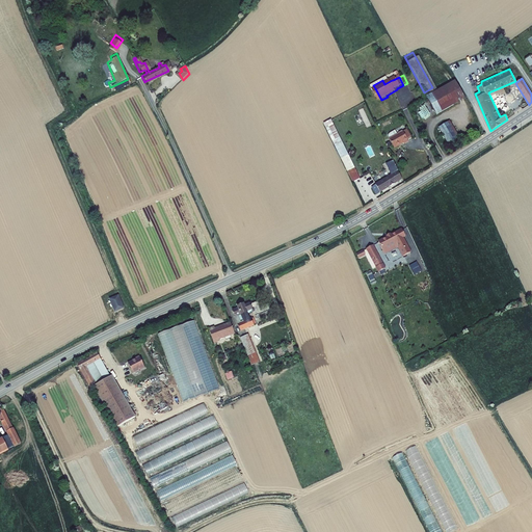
[(424,97),(430,107),(431,109),(458,91),(451,80),(434,90),(432,87),(424,92),(426,96),(424,97)]
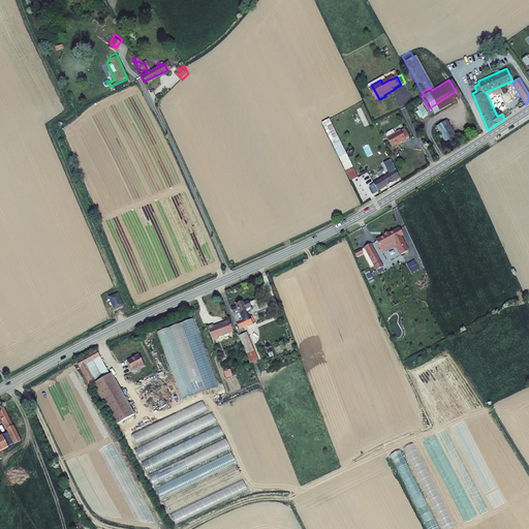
[(428,106),(422,96),(416,99),(421,106),(423,110),(428,106)]
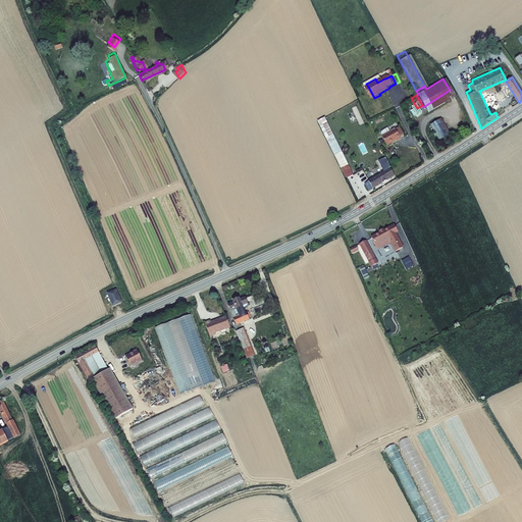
[(424,122),(434,138),(445,131),(434,115),(424,122)]
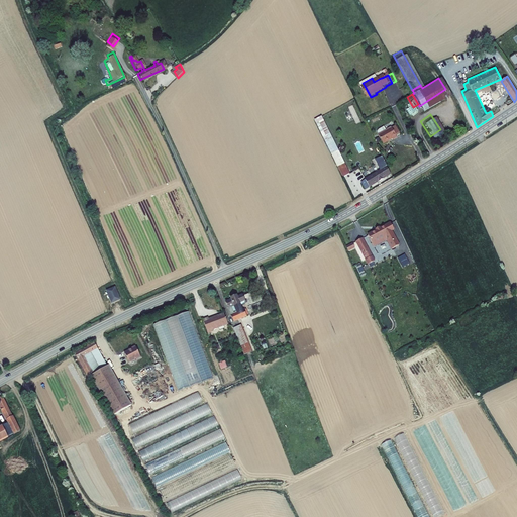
[(350,173),(322,115),(314,119),(343,176),(350,173)]
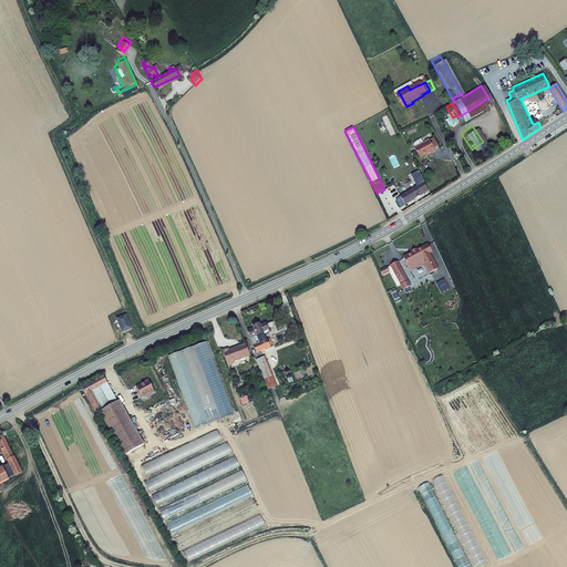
[(415,146),(421,157),(425,155),(426,154),(431,152),(431,153),(435,151),(434,147),(439,145),(433,136),(429,138),(424,141),(419,144),(418,144),(416,145),(415,145),(415,146)]
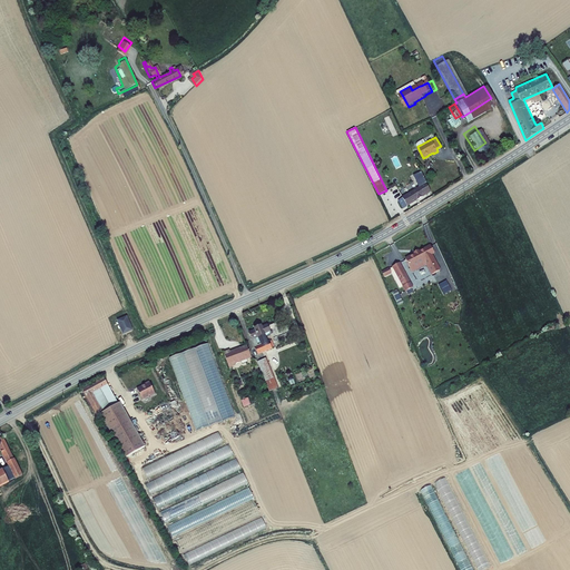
[(422,187),(400,200),(397,203),(402,209),(431,194),(423,177),(419,179),(422,187)]
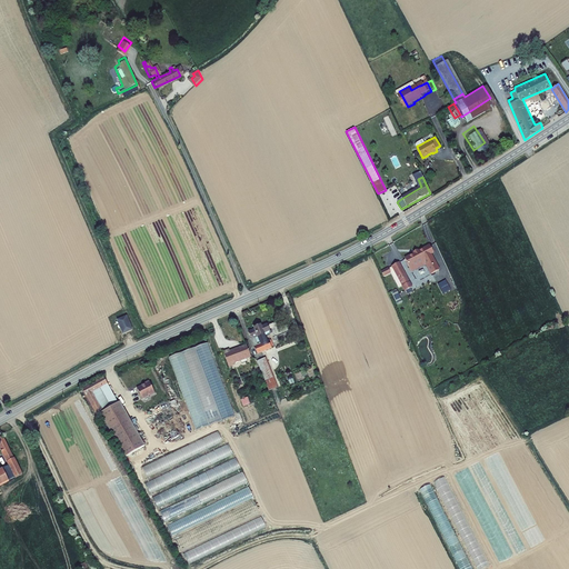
[(429,255),(432,252),(428,245),(403,258),(409,268),(422,261),(430,275),(437,271),(433,265),(429,255)]
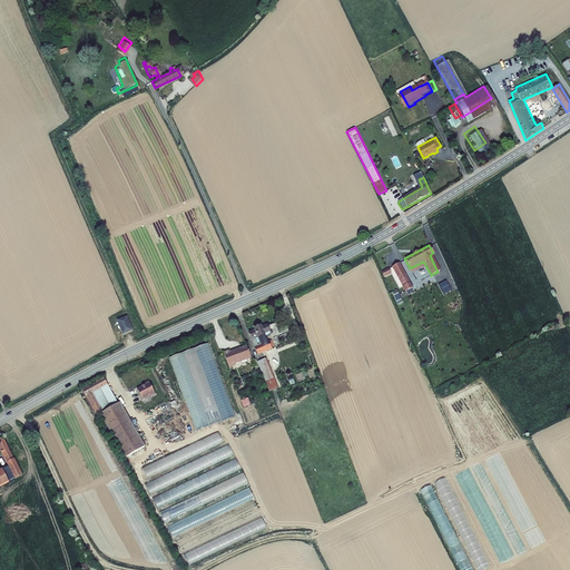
[(391,266),(401,286),(399,287),(401,292),(409,288),(396,263),(391,266)]
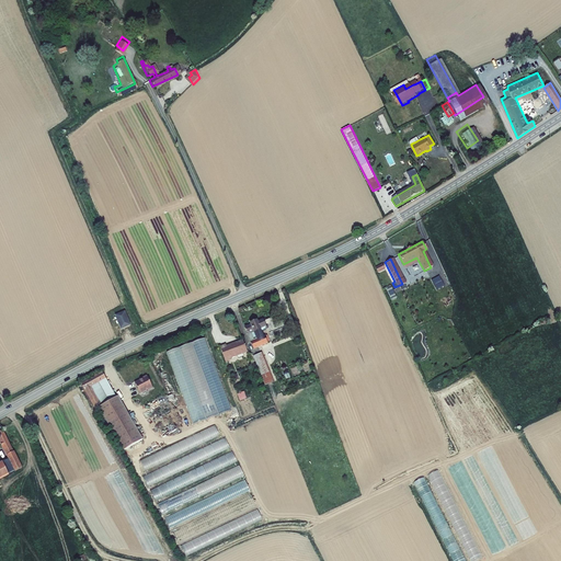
[(132,325),(126,315),(116,318),(122,330),(132,325)]
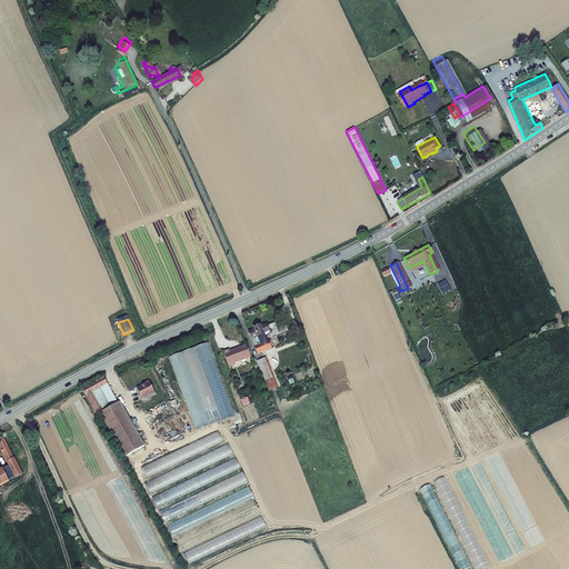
[(277,321),(268,325),(273,338),(289,331),(287,326),(280,328),(277,321)]
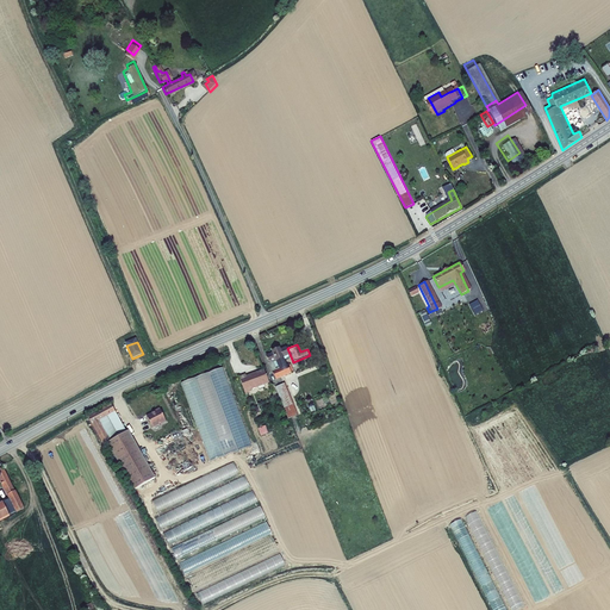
[(290,359),(286,348),(278,352),(277,350),(271,353),(271,354),(266,356),(271,368),(278,366),(277,363),(282,360),(284,361),(290,359)]
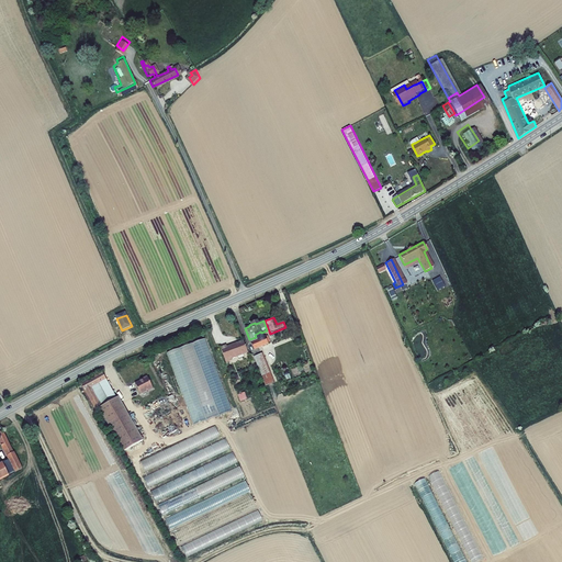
[(267,337),(251,344),(253,349),(254,350),(269,344),(267,337)]
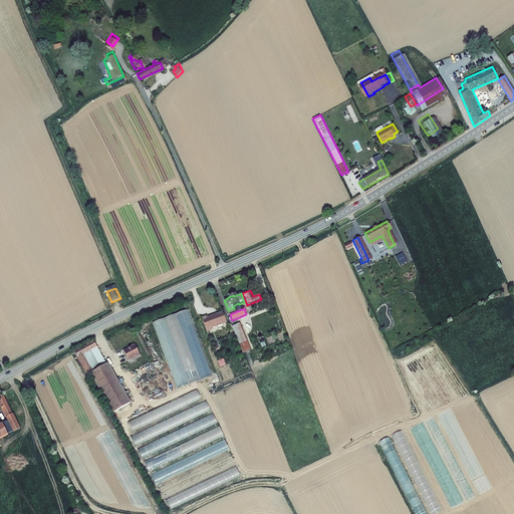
[(189,310),(154,322),(176,390),(212,377),(189,310)]
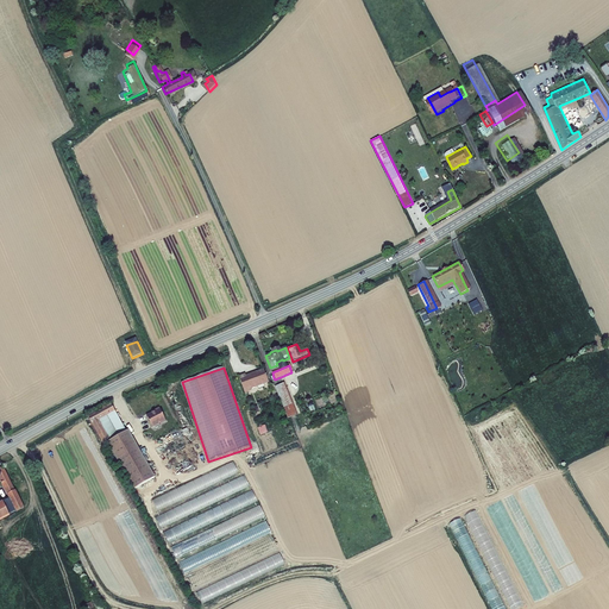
[(237,376),(242,391),(249,389),(248,387),(265,381),(262,368),(243,375),(243,374),(237,376)]
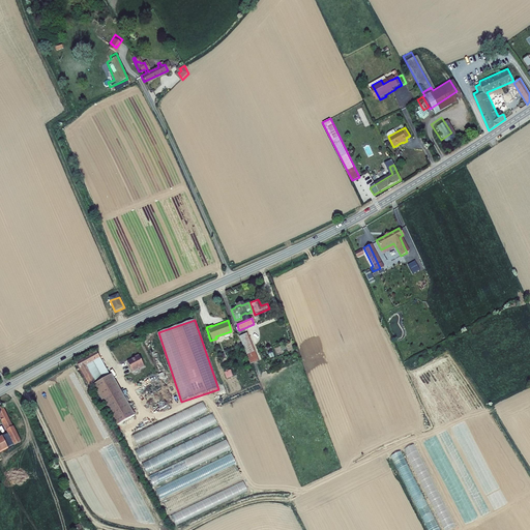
[(247,341),(240,344),(241,347),(245,358),(248,364),(249,363),(253,371),(260,367),(247,341)]
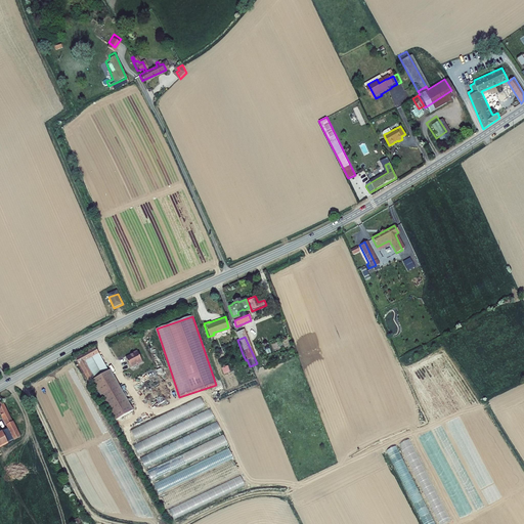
[(76,358),(88,382),(90,381),(106,373),(94,349),(76,358)]
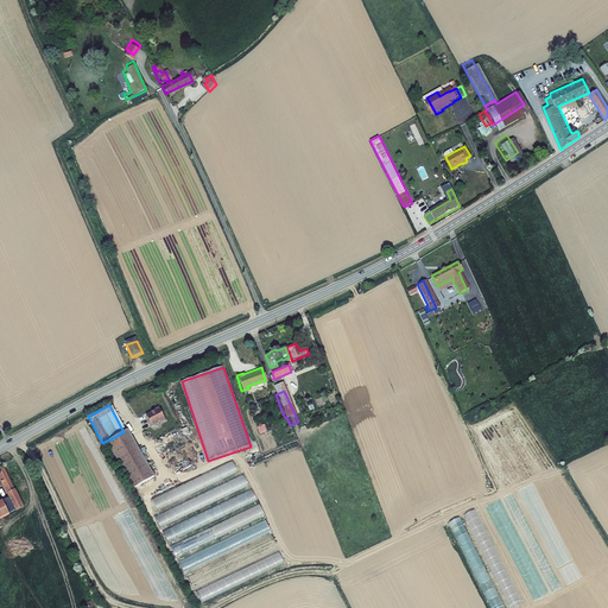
[(158,412),(153,415),(154,416),(145,419),(150,430),(158,426),(158,428),(164,426),(158,412)]
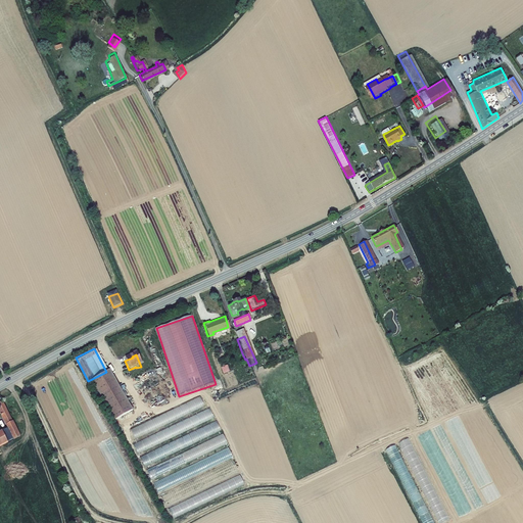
[(221,368),(223,374),(230,372),(228,365),(221,368)]
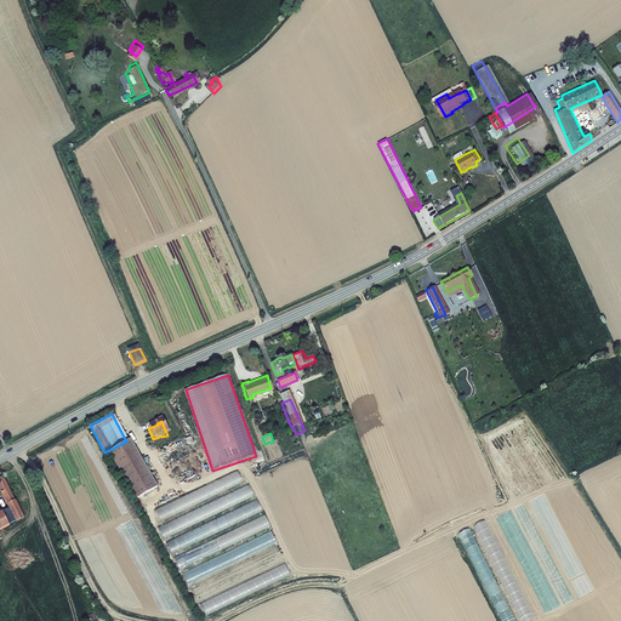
[(126,442),(107,451),(118,471),(123,468),(126,473),(134,469),(131,465),(140,460),(129,442),(126,442)]
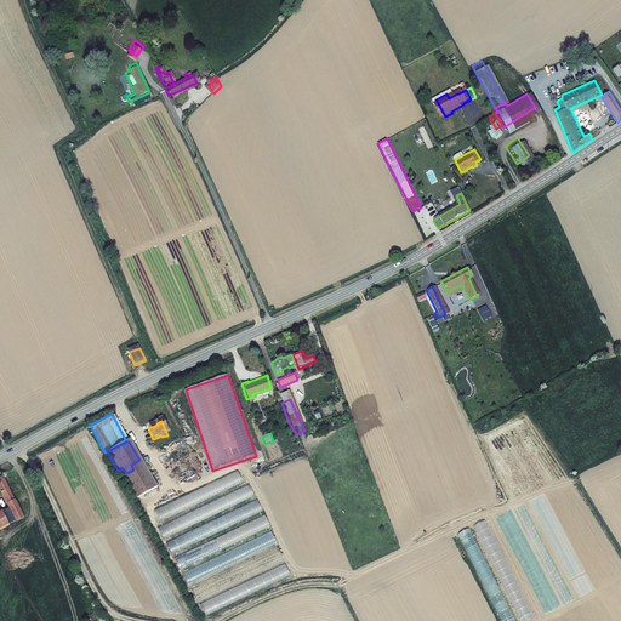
[(123,468),(118,471),(134,500),(155,489),(140,460),(131,465),(134,469),(126,473),(123,468)]
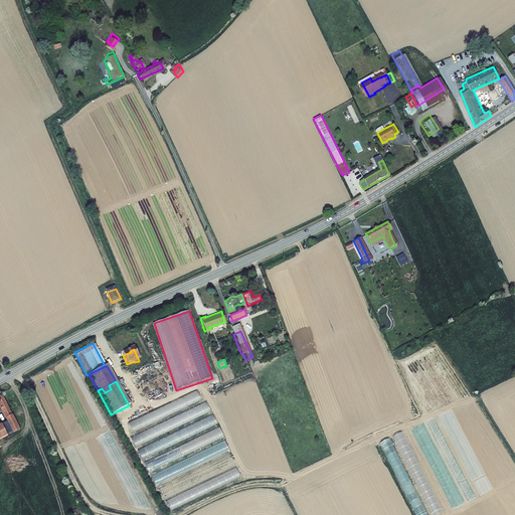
[(25,424),(8,391),(1,395),(18,428),(25,424)]
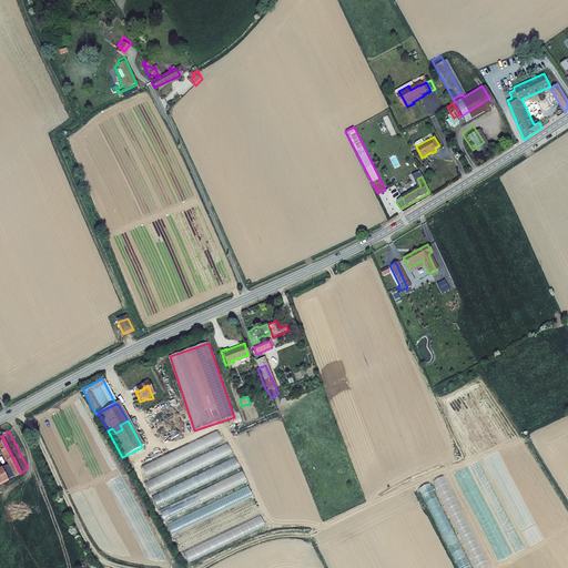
[(145,475),(223,444),(219,433),(141,464),(145,475)]
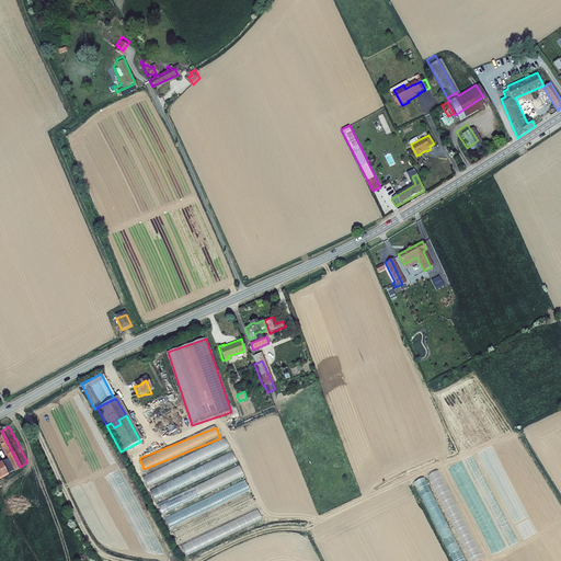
[(146,484),(230,450),(226,441),(164,465),(165,468),(142,477),(146,484)]
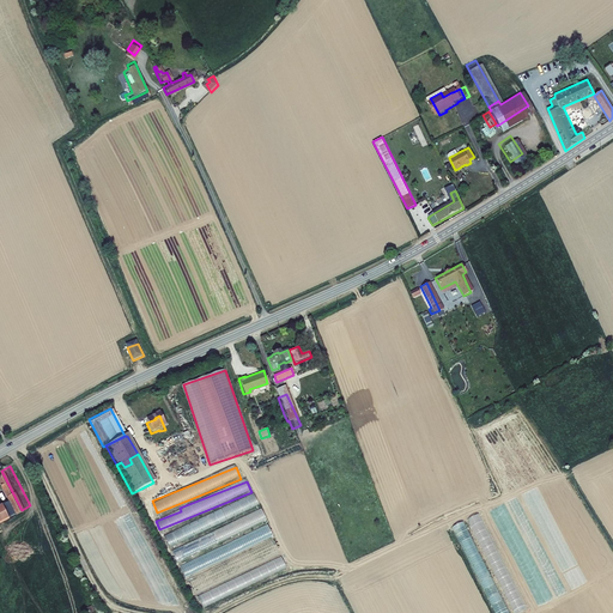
[(168,544),(260,508),(255,496),(163,533),(168,544)]
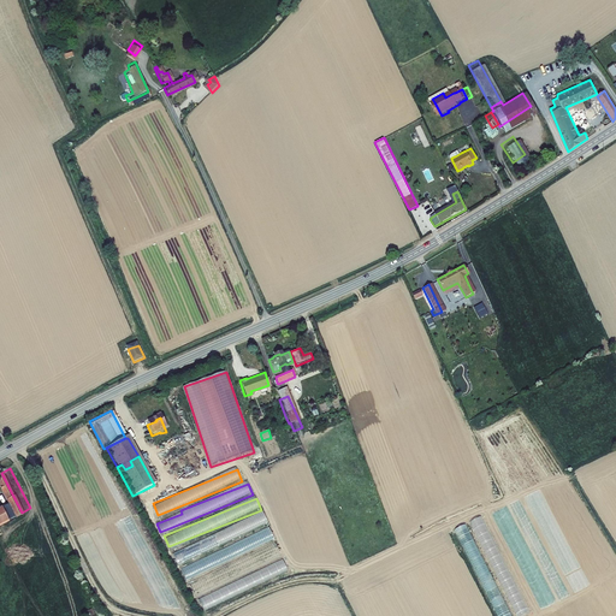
[(17,517),(17,515),(10,503),(0,508),(0,526),(6,523),(11,521),(17,517)]
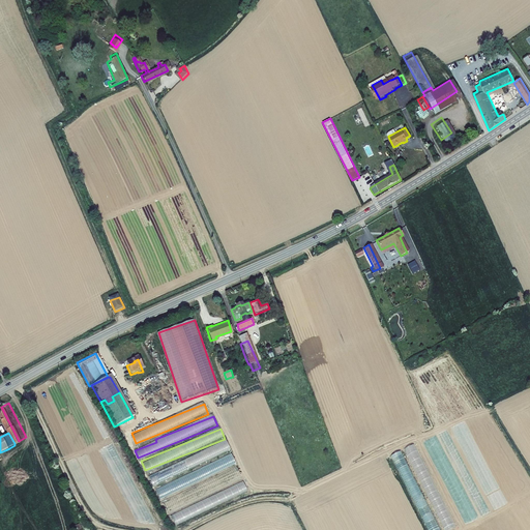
[(407,448),(441,529),(449,529),(453,528),(417,444),(407,448)]
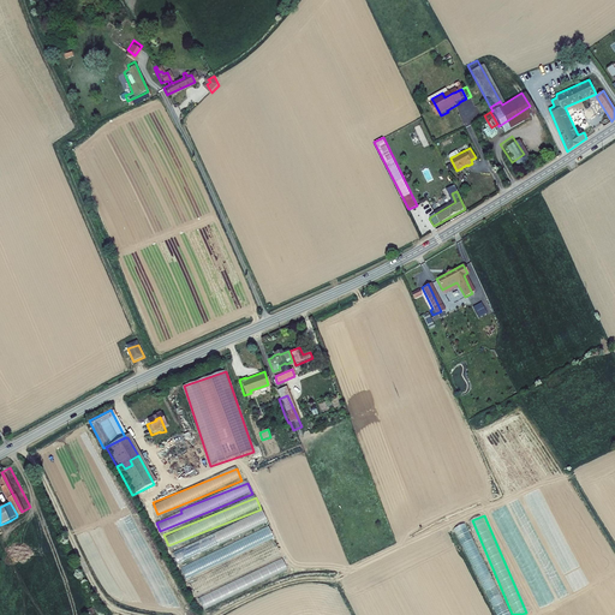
[(455,529),(495,614),(508,614),(467,523),(455,529)]
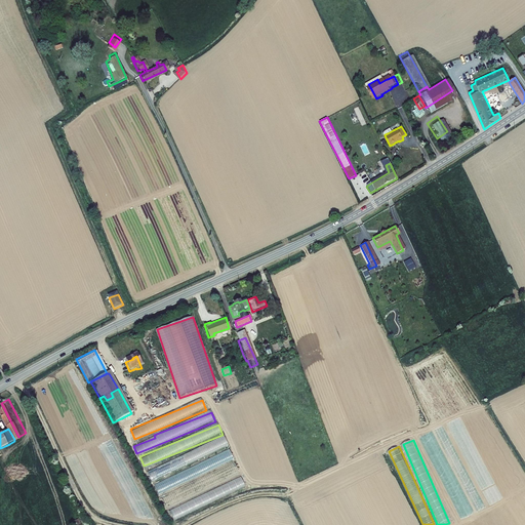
[(158,492),(235,461),(230,451),(154,482),(158,492)]
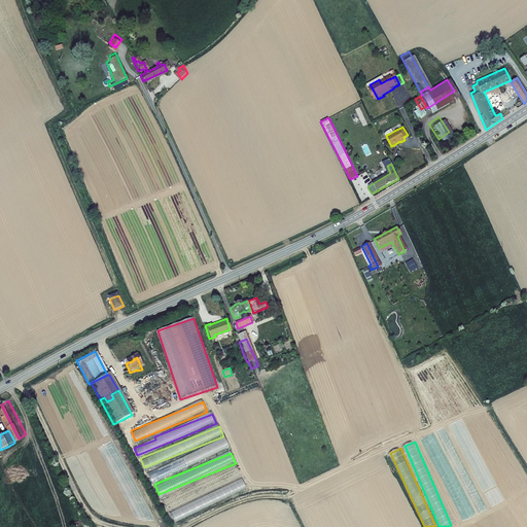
[(151,483),(189,467),(185,457),(147,472),(151,483)]
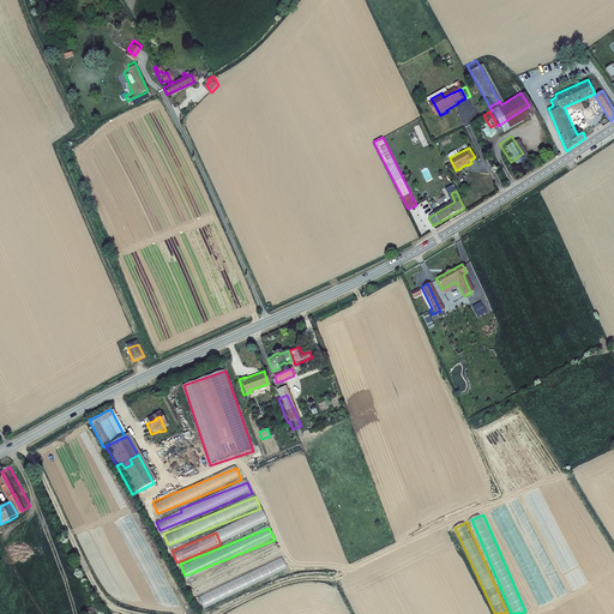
[(276,545),(188,579),(192,590),(281,555),(276,545)]
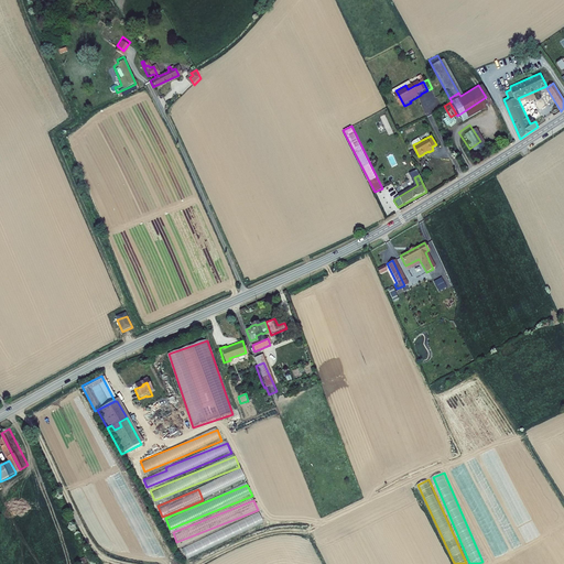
[(185,555),(264,525),(260,514),(181,545),(185,555)]
